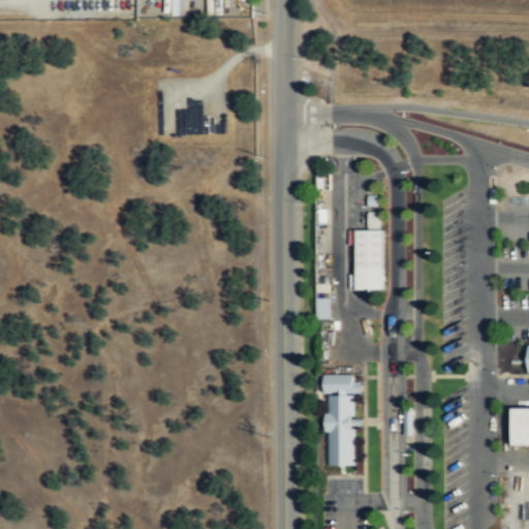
[(379,212),(367,212),(367,228),(379,228),(379,212)]
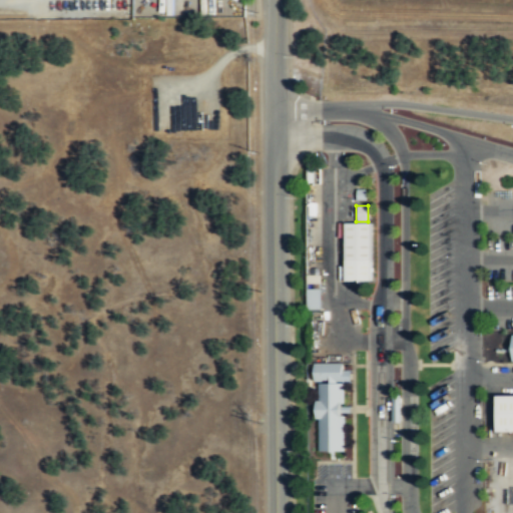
[(338,222),(338,237),(343,237),(344,281),(371,280),(370,222),(338,222)]
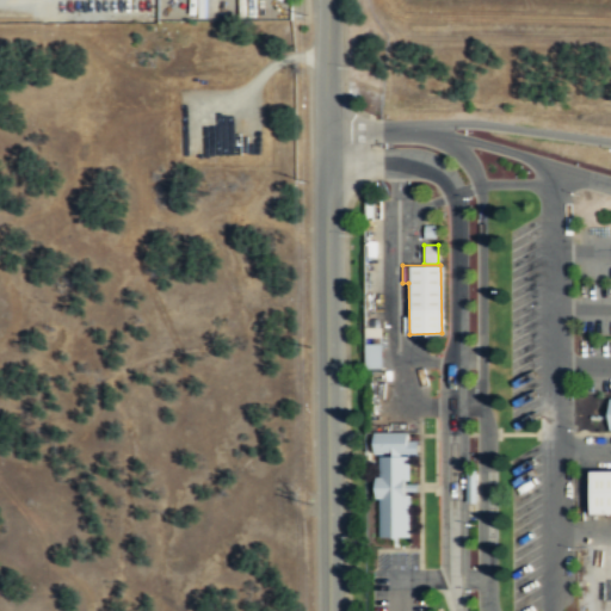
[(380,344),(365,344),(364,369),(380,369),(380,344)]
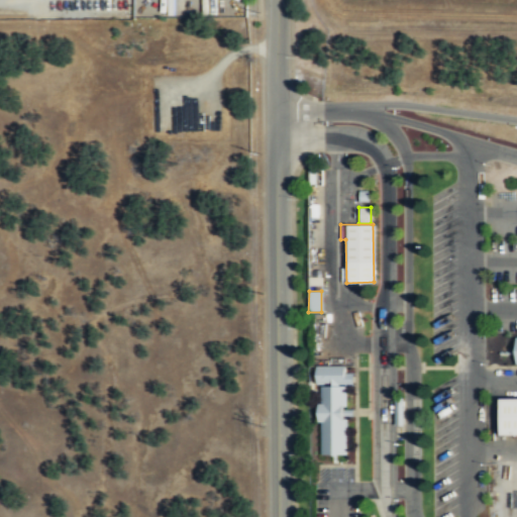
[(317,365),(344,365),(344,372),(352,372),(353,383),(317,384),(317,365)]
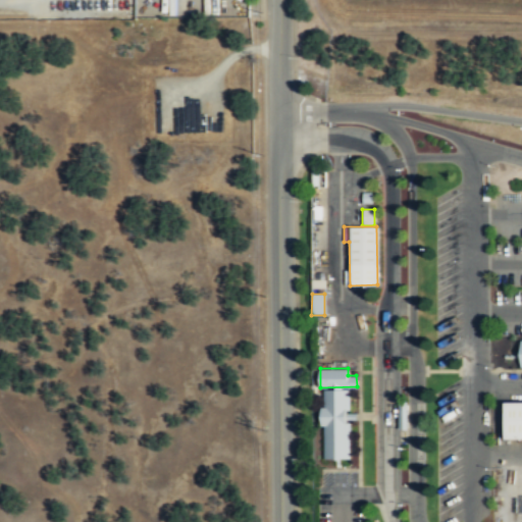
[(324,388),(349,388),(350,409),(347,409),(346,422),(350,422),(350,457),(324,457),(325,425),(321,425),(321,406),(324,406),(324,388)]
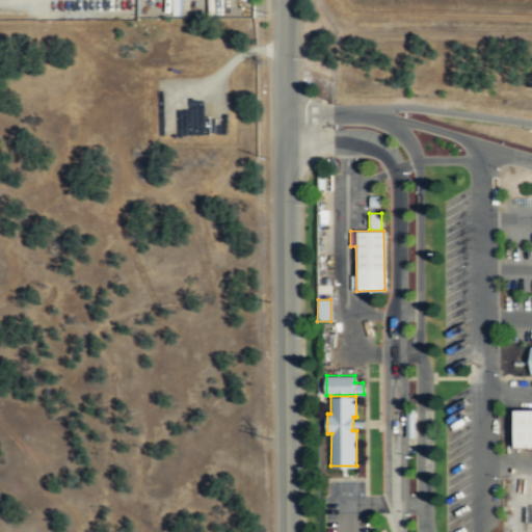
[(406,407),(415,408),(415,436),(406,436),(406,407)]
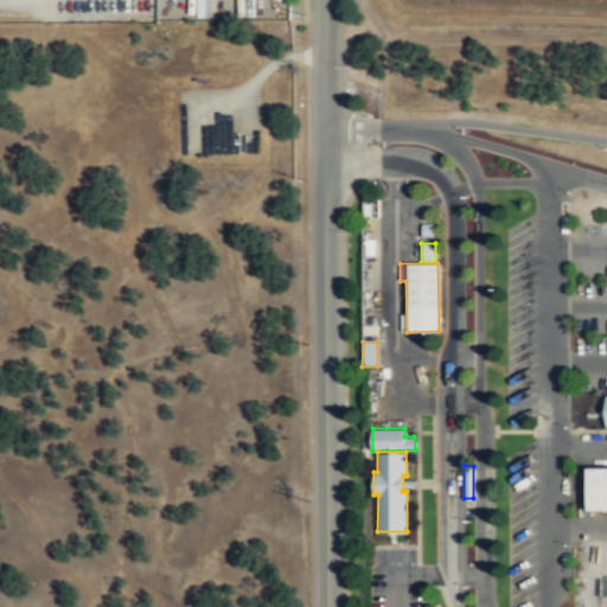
[(587,466),(606,466),(606,510),(587,510),(587,466)]
